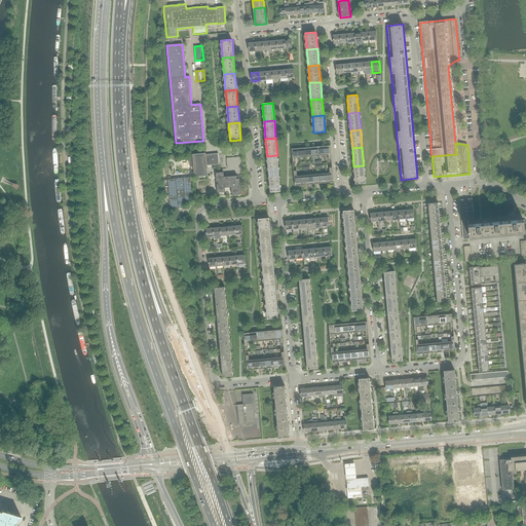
[(193,156),(189,156),(190,167),(193,167),(194,177),(208,176),(207,166),(219,164),(218,153),(205,155),(205,153),(192,154),(193,154),(193,156)]
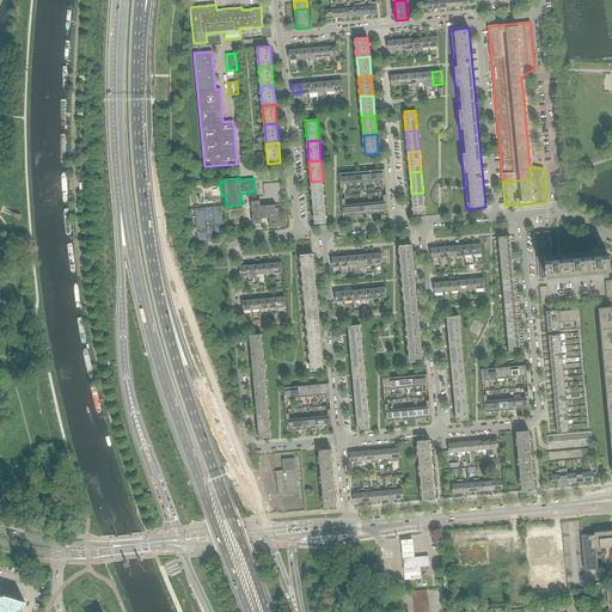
[(324,201),(323,181),(311,182),(312,202),(324,201)]
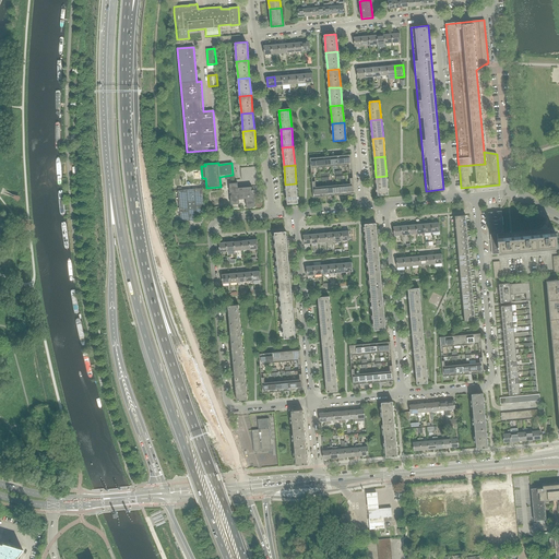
[(387,176),(376,177),(378,195),(389,194),(387,176)]
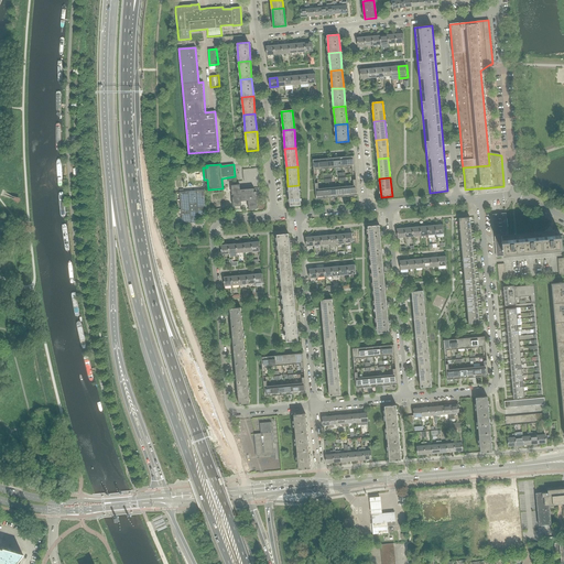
[(239,184),(231,185),(234,207),(242,206),(241,202),(248,201),(249,209),(257,208),(256,192),(255,192),(255,188),(240,190),(239,184)]
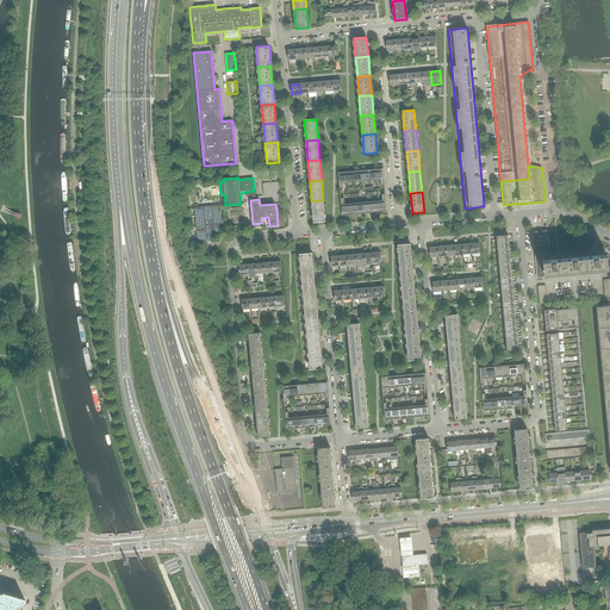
[(325,222),(323,200),(311,201),(313,223),(325,222)]
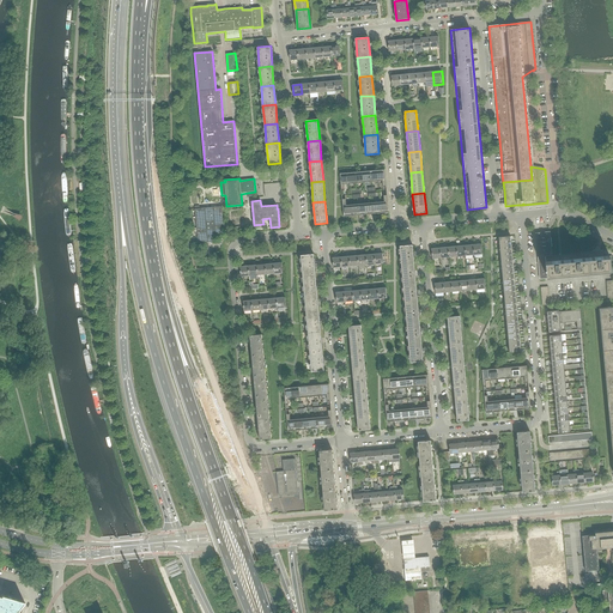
[(198,243),(202,243),(214,242),(213,232),(216,232),(216,235),(225,234),(223,206),(194,208),(198,243)]
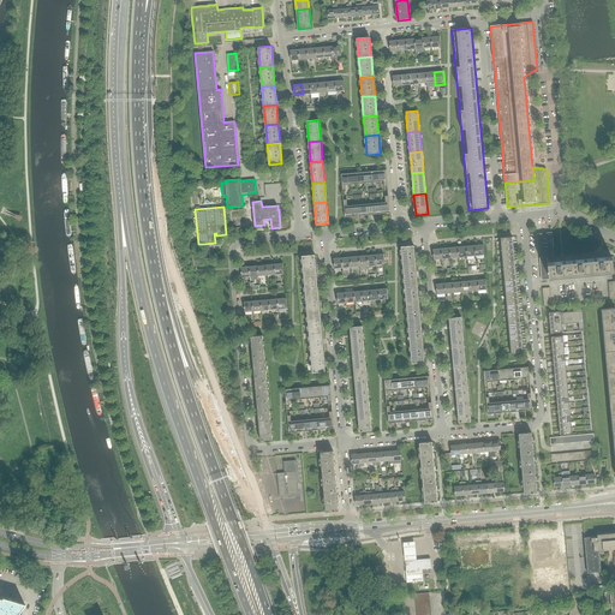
[(539,258),(554,256),(551,233),(537,234),(539,258)]
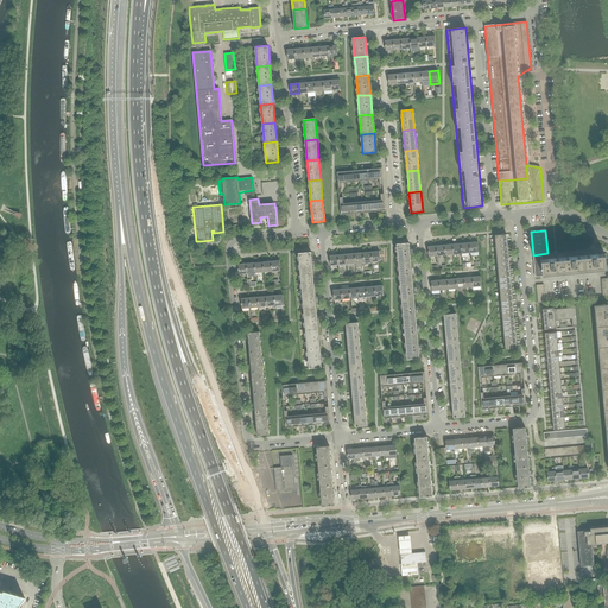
[(409,242),(397,244),(398,263),(411,261),(409,242)]
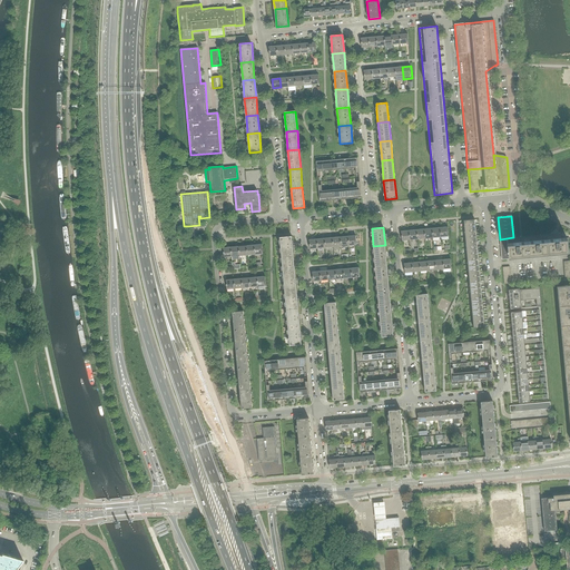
[(449,236),(448,227),(440,228),(441,237),(449,236)]
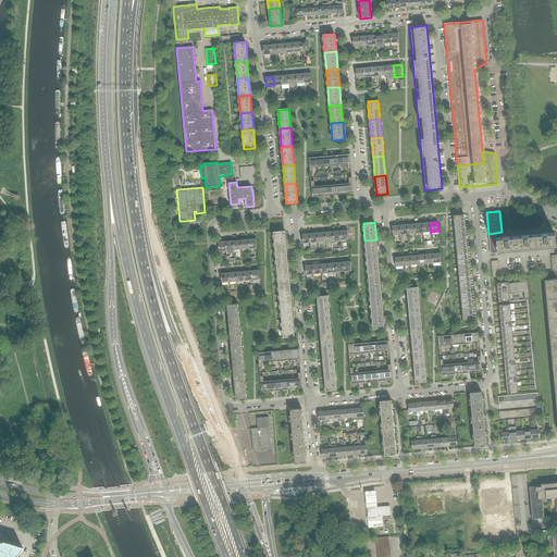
[(400,237),(400,234),(399,225),(392,226),(393,235),(398,234),(399,238),(400,237)]
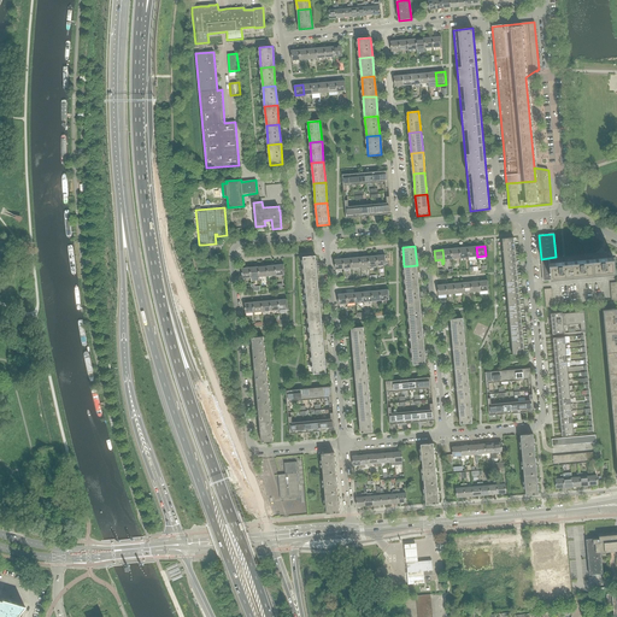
[(316,256),(303,257),(305,276),(317,275),(316,256)]
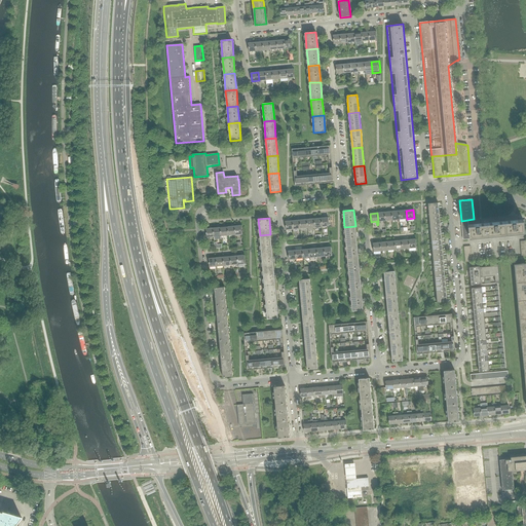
[(470,236),(488,235),(505,233),(524,232),(523,220),(504,222),(486,223),(468,225),(468,224),(461,225),(463,239),(470,238),(470,236)]
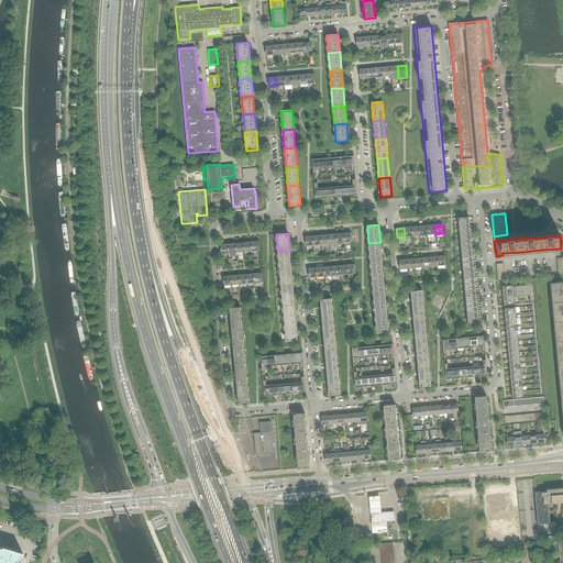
[(382,261),(381,242),(368,243),(371,262),(382,261)]
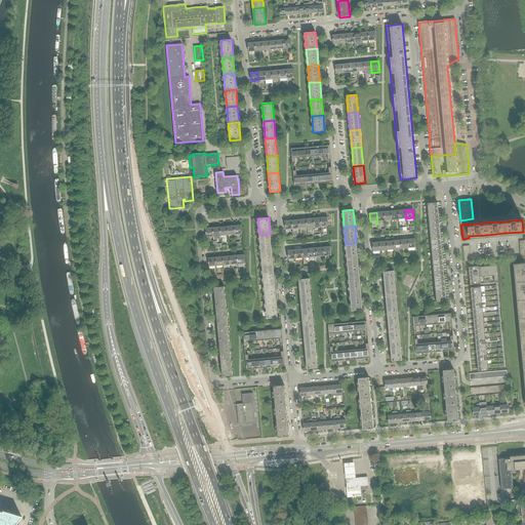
[(272,250),(270,234),(259,235),(260,251),(272,250)]
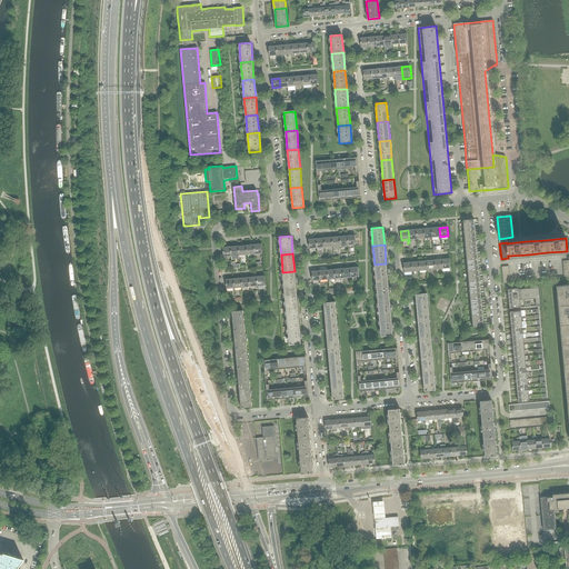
[(375,265),(376,282),(388,281),(386,263),(375,265)]
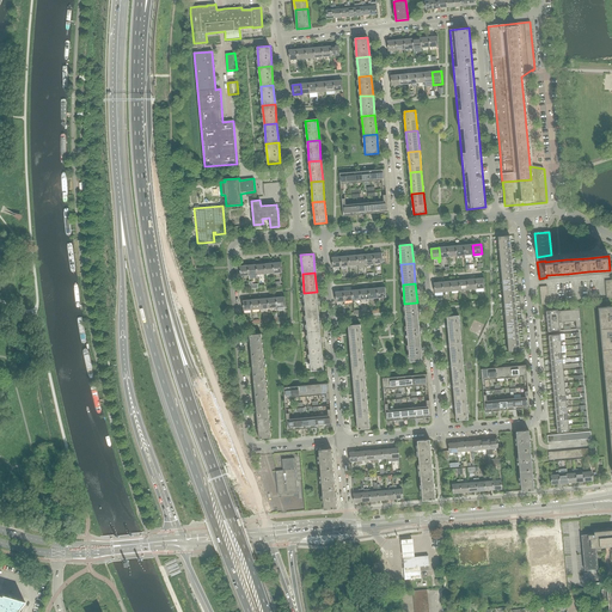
[(317,292),(304,293),(306,313),(318,312),(317,292)]
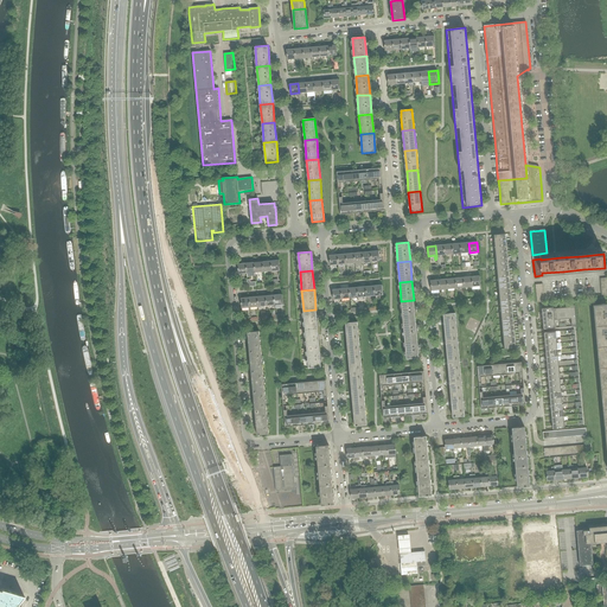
[(415,319),(414,300),(401,301),(403,320),(415,319)]
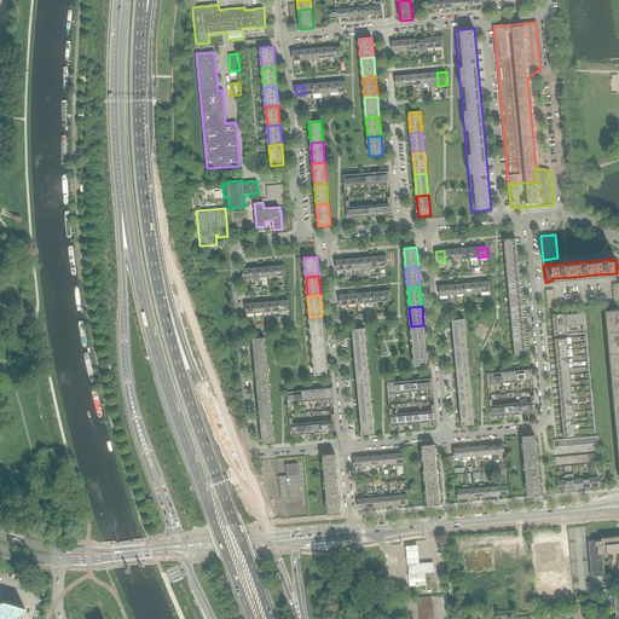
[(605,311),(607,333),(618,330),(618,312),(618,310),(605,311)]
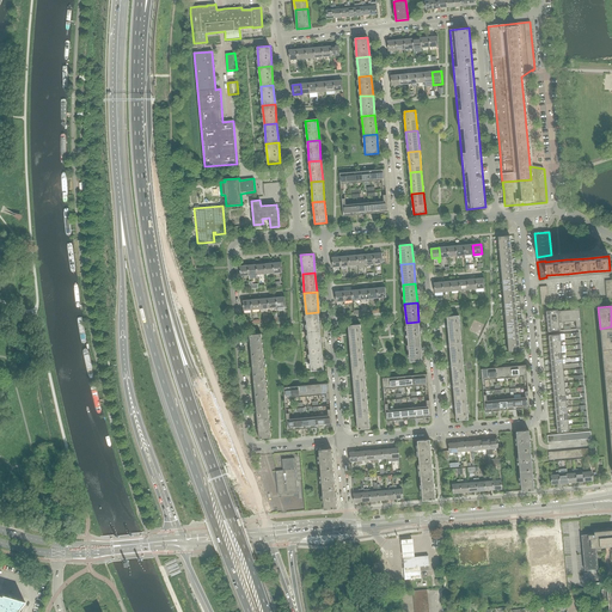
[(581,329),(580,307),(574,308),(574,310),(558,311),(558,310),(546,311),(549,331),(560,330),(560,323),(575,322),(576,329),(581,329)]
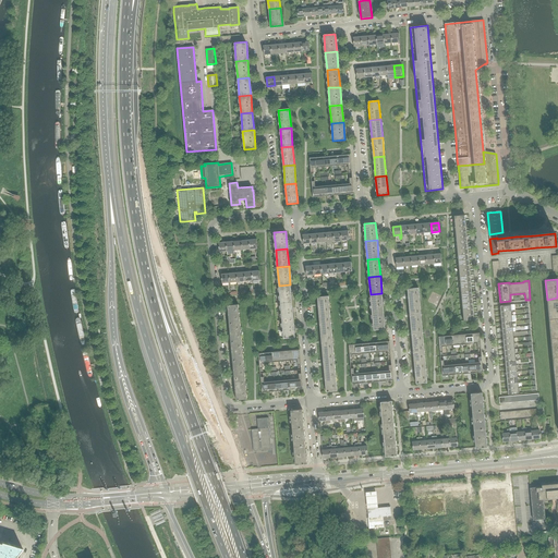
[(292,302),(290,284),(279,286),(280,303),(292,302)]
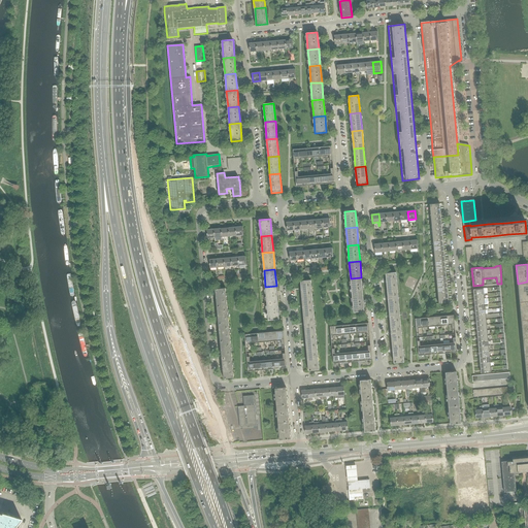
[(387,291),(397,290),(396,272),(386,273),(387,291)]
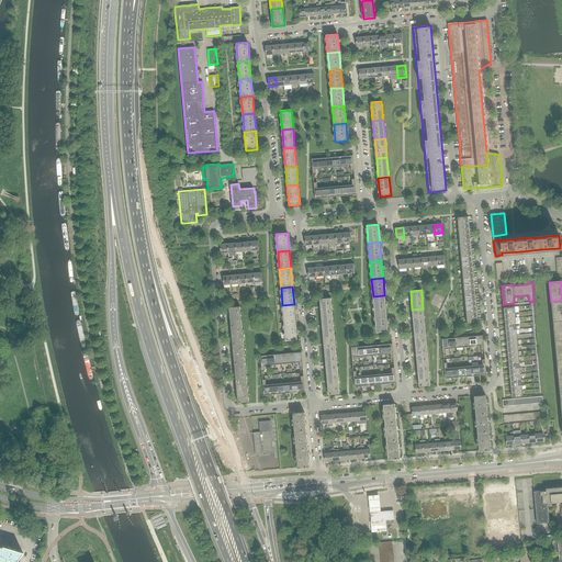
[(76,291),(70,292),(75,315),(80,315),(76,291)]
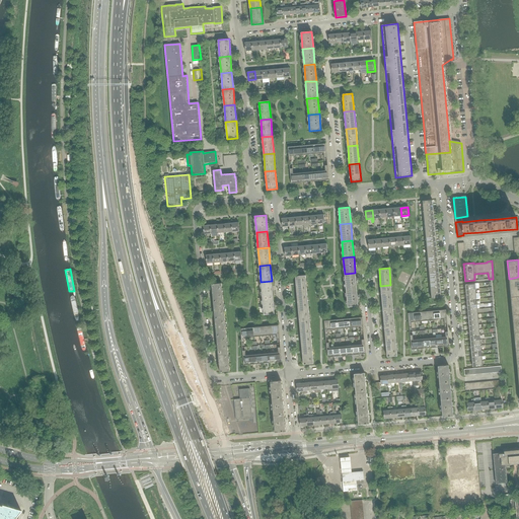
[(355,273),(345,274),(346,290),(357,289),(355,273)]
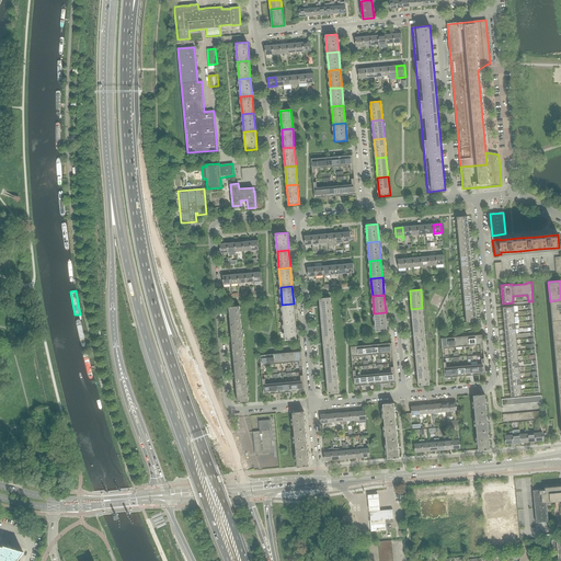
[(332,317),(330,297),(319,298),(321,318),(332,317)]
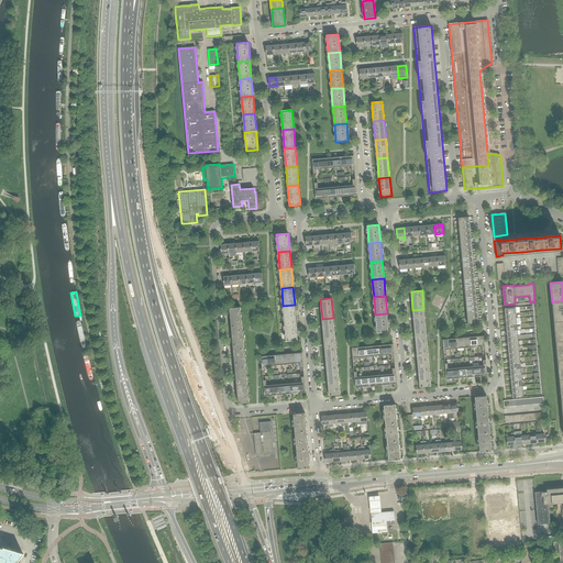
[(553,321),(562,320),(562,300),(552,302),(553,321)]
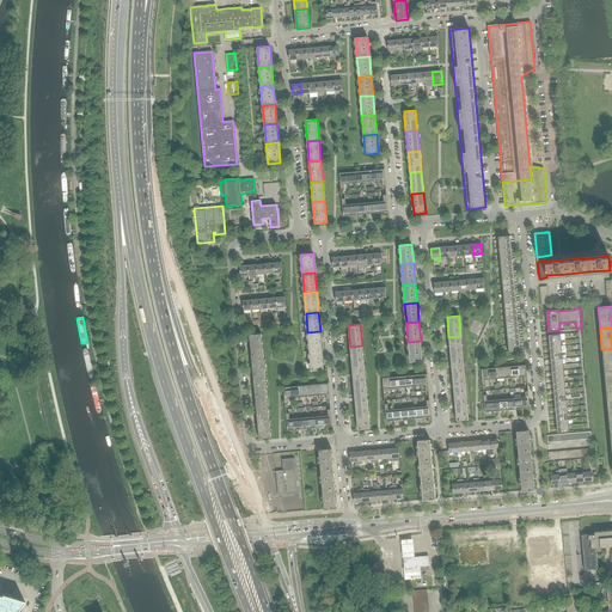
[(310,352),(322,350),(320,331),(307,332),(310,352)]
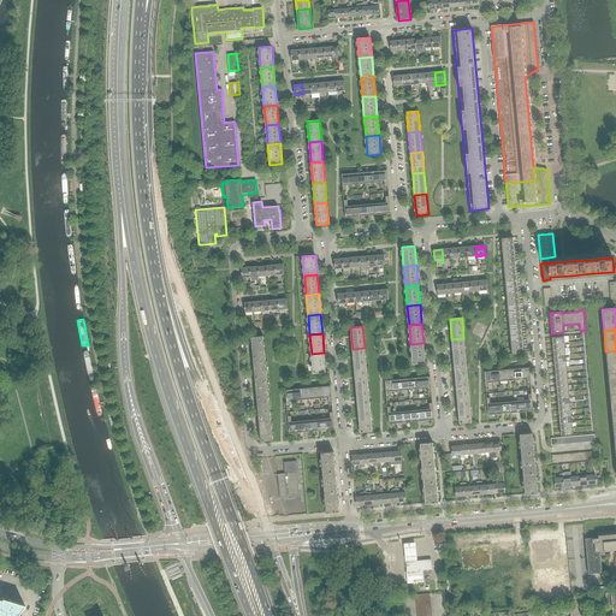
[(250,337),(253,357),(265,356),(262,336),(250,337)]
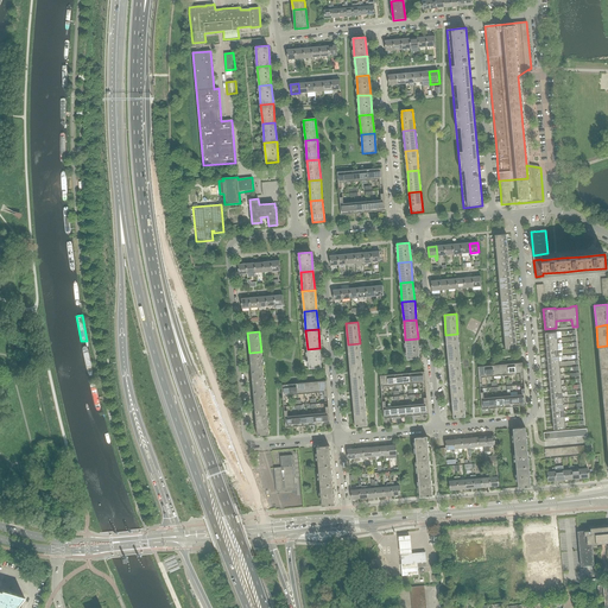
[(445,335),(448,355),(460,355),(457,334),(445,335)]
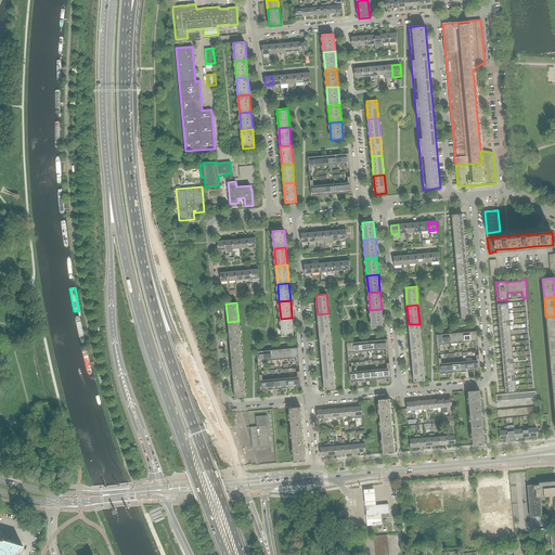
[(383,326),(382,309),(370,310),(372,327),(383,326)]
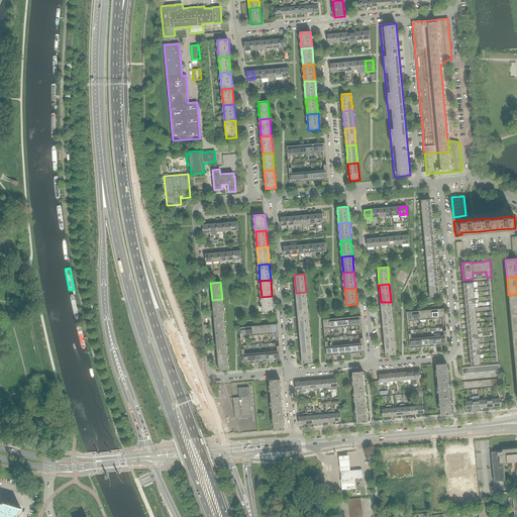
[(296,293),(297,310),(307,309),(306,292),(296,293)]
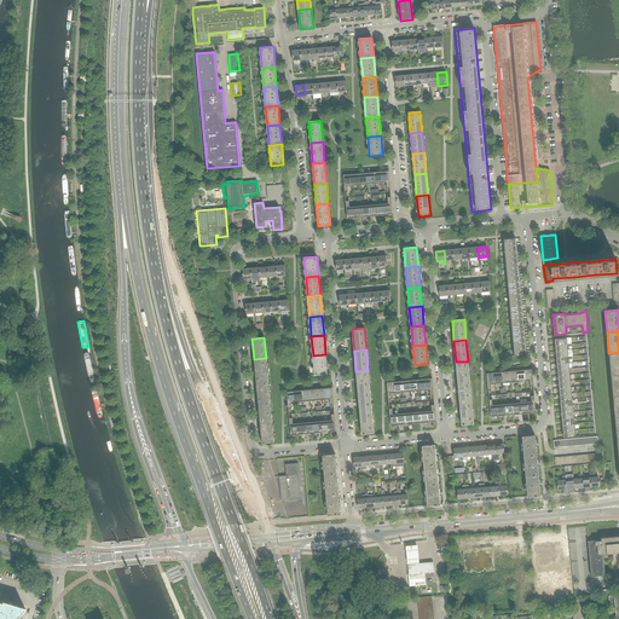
[(88,352),(84,353),(90,383),(96,382),(88,352)]
